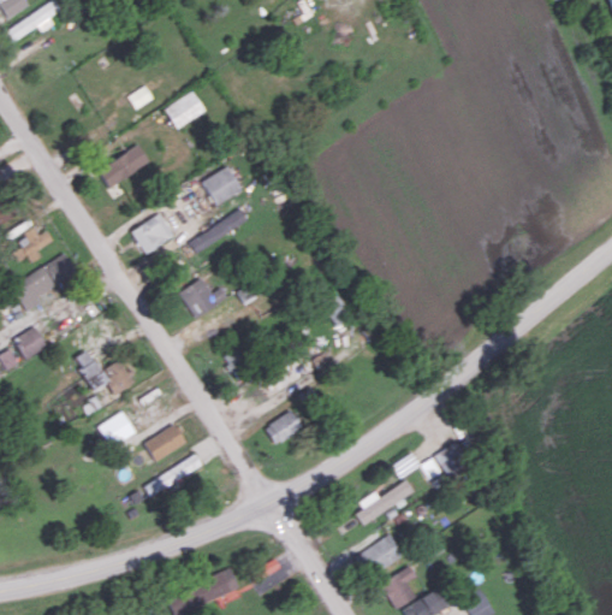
[(0,0),(0,6),(7,19),(30,6),(27,0),(0,0)]
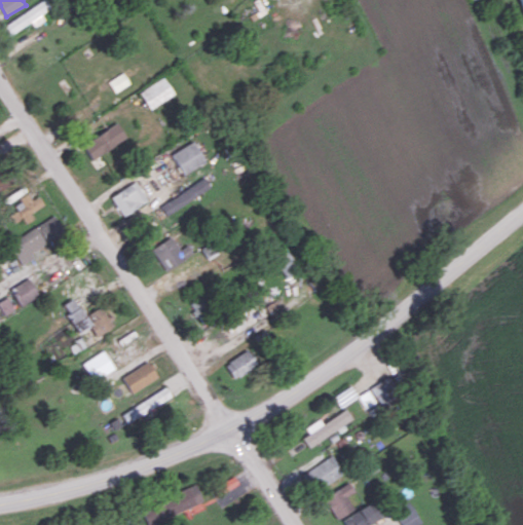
[(33,23),(36,27),(47,21),(43,14),(53,8),(48,0),(4,26),(10,36),(33,23)]
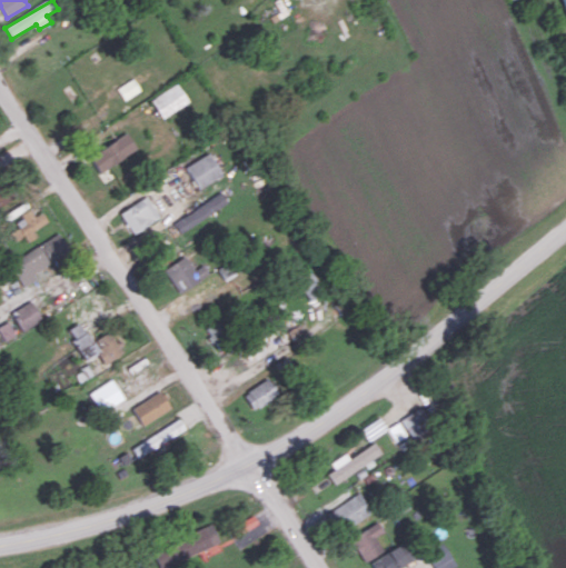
[(120,87),(126,99),(142,92),(138,80),(120,87)]
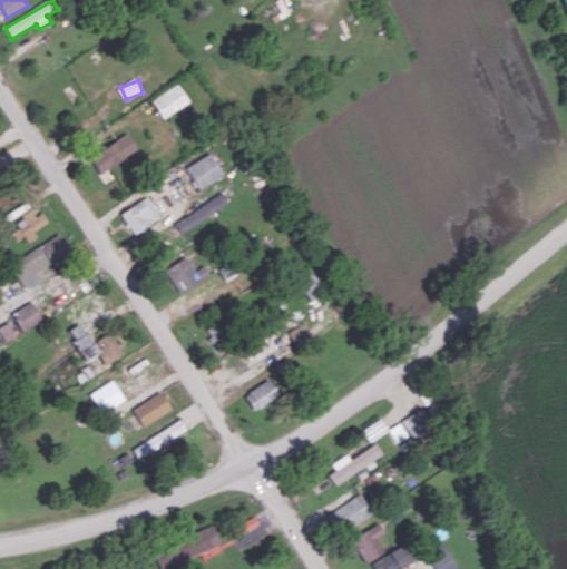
[(191,105),(182,85),(154,99),(163,118),(191,105)]
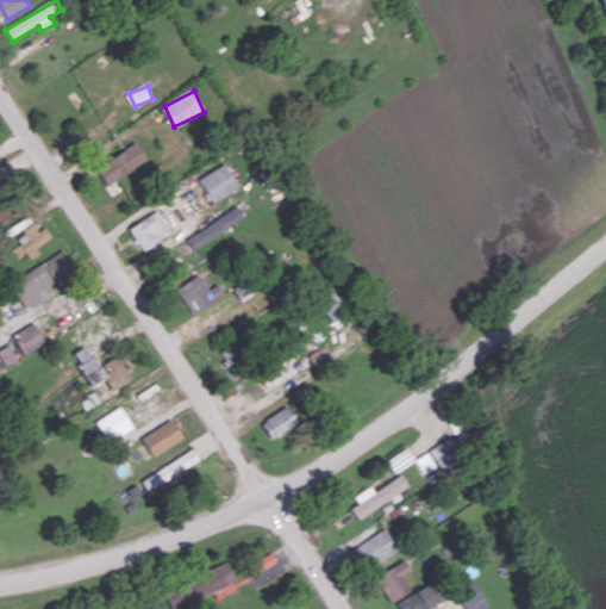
[(110,186),(149,160),(138,143),(99,169),(110,186)]
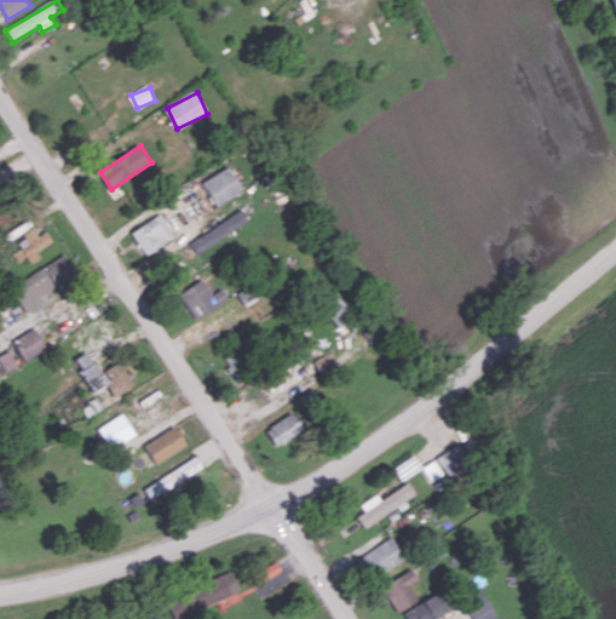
[(245,193),(231,167),(205,182),(218,206),(245,193)]
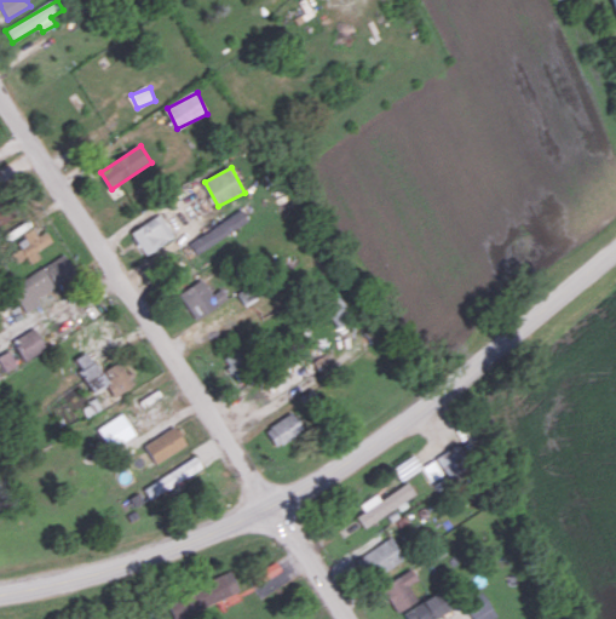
[(251,221),(243,210),(191,244),(200,256),(251,221)]
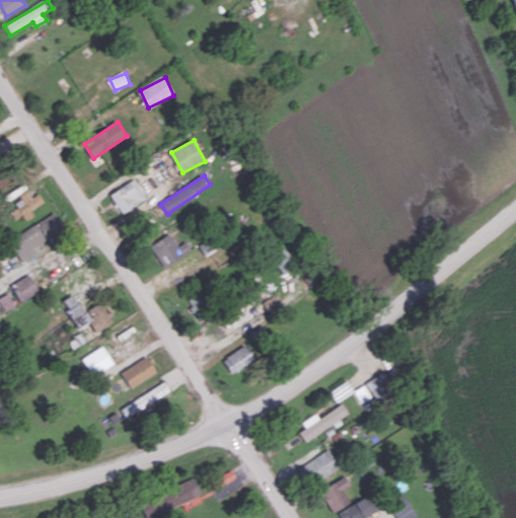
[(112,193),(122,213),(147,200),(137,179),(112,193)]
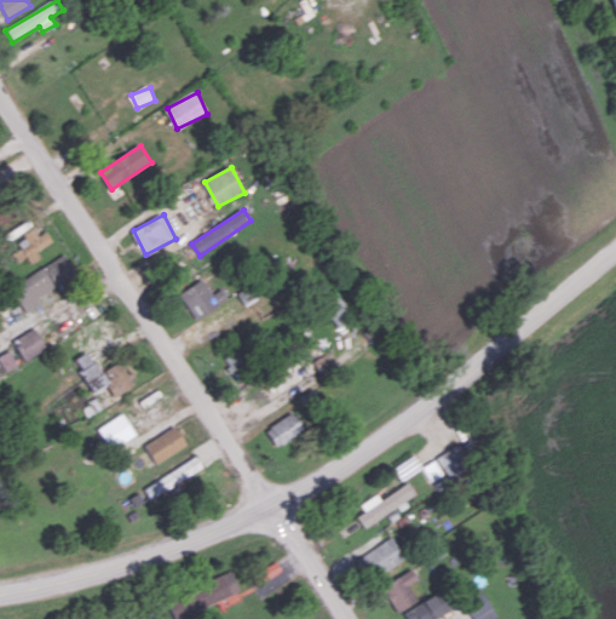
[(42,258),(39,251),(53,242),(47,231),(39,236),(35,230),(18,240),(26,252),(24,253),(30,265),(42,258)]
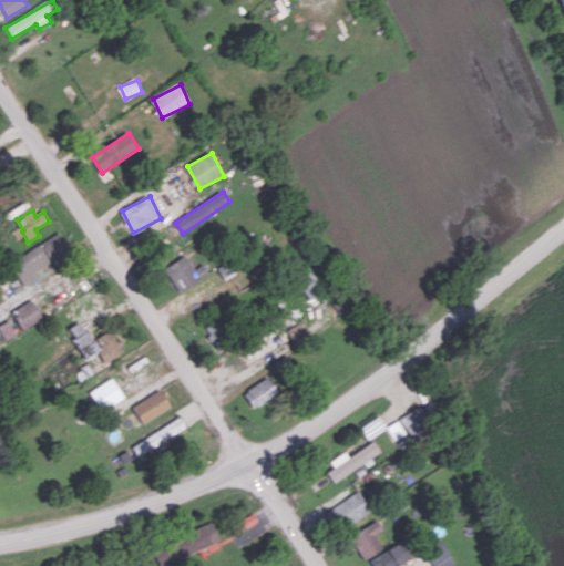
[(26,286),(39,278),(36,273),(72,250),(61,233),(11,263),(26,286)]
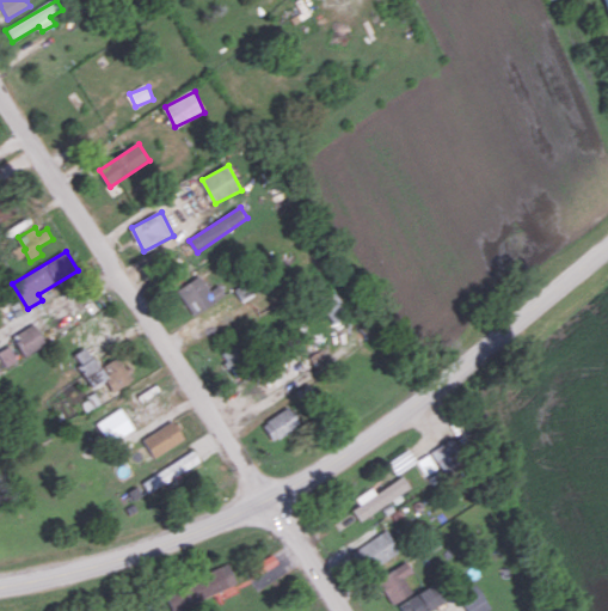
[(195,316),(227,297),(221,286),(210,291),(202,276),(179,289),(195,316)]
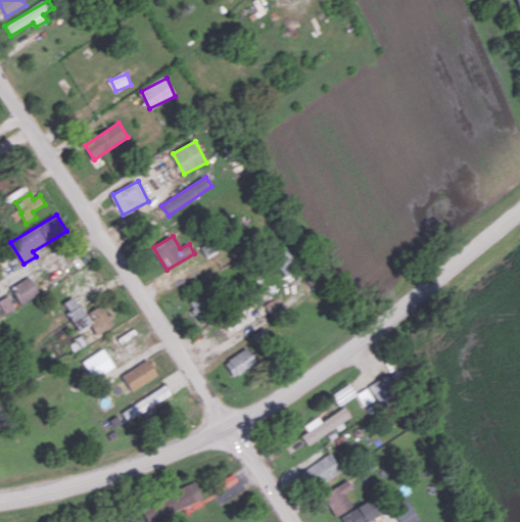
[(202,247),(208,257),(225,246),(219,237),(202,247)]
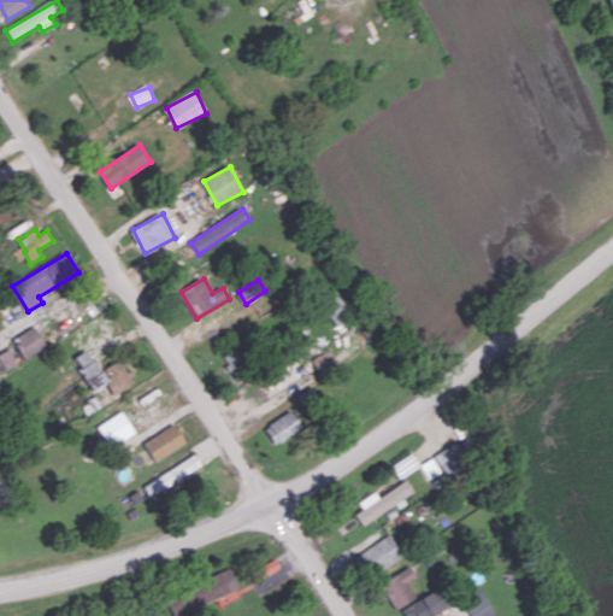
[(353,318),(340,292),(322,300),(335,327),(353,318)]
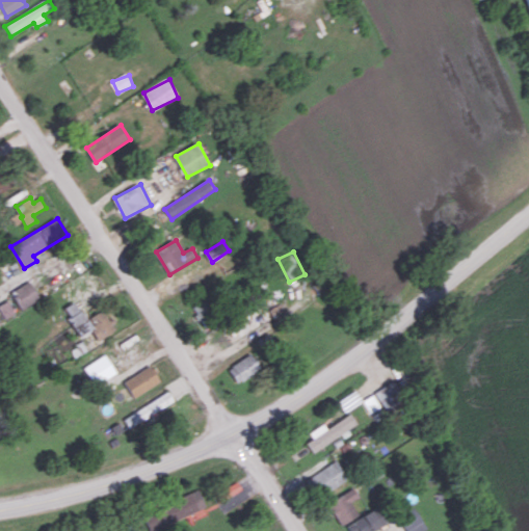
[(21,309),(41,301),(32,283),(14,290),(21,309)]
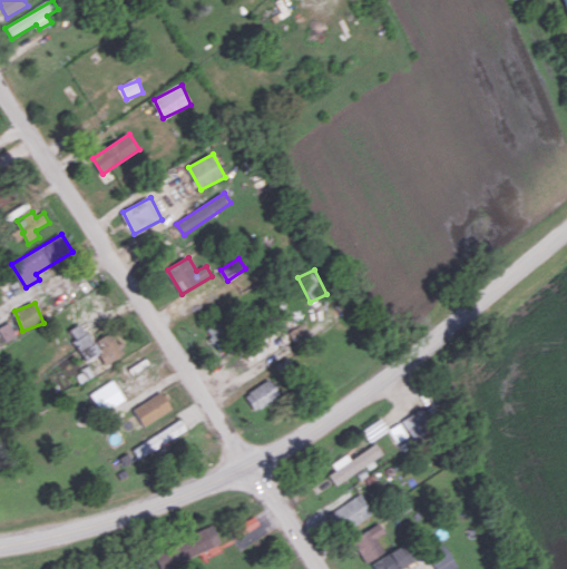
[(209,329),(224,357),(240,350),(224,321),(209,329)]
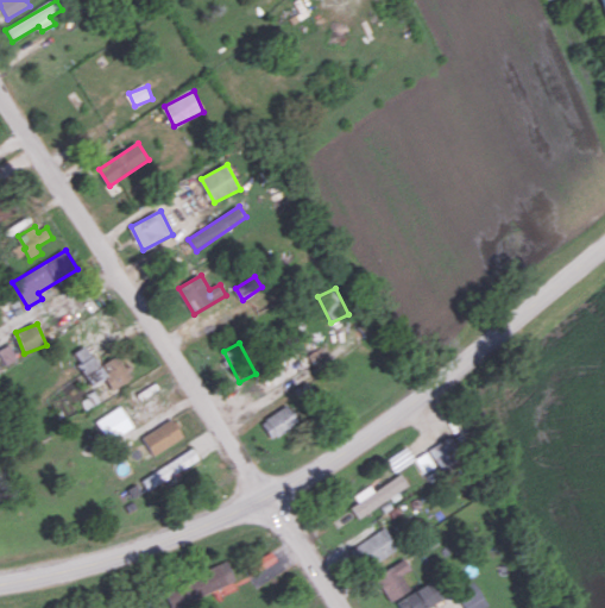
[(0,350),(0,351),(7,367),(19,361),(12,345),(0,350)]
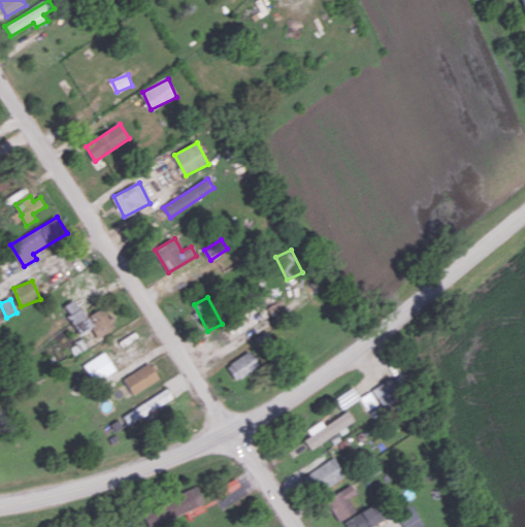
[(98,338),(116,328),(103,307),(88,318),(76,299),(64,307),(80,334),(92,328),(98,338)]
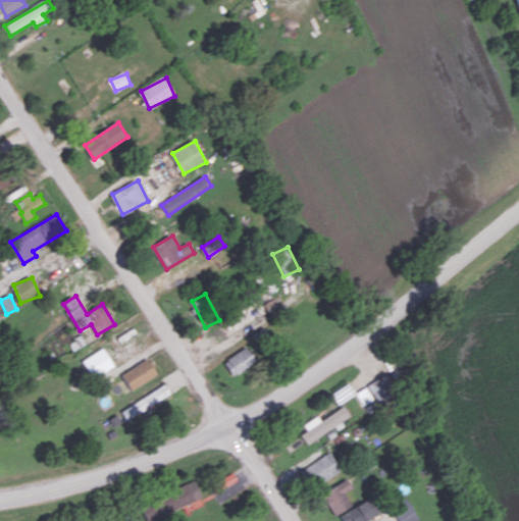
[(257,362),(248,348),(225,362),(235,377),(257,362)]
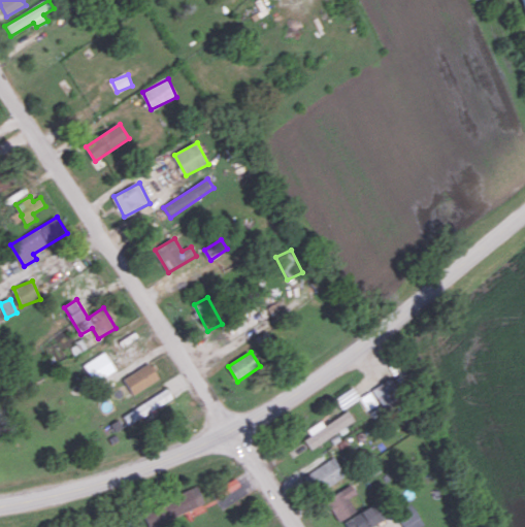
[(95,383),(117,370),(105,353),(85,365),(95,383)]
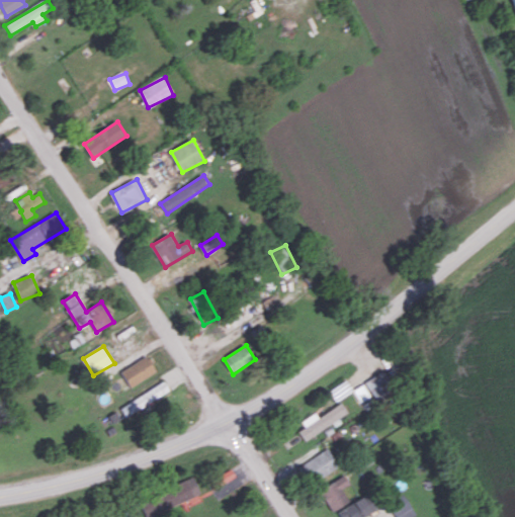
[(130,386),(157,373),(149,357),(121,369),(130,386)]
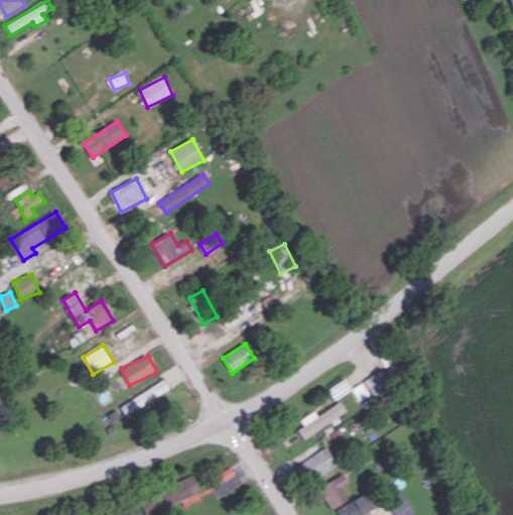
[(348,411),(342,401),(318,416),(315,411),(301,420),(305,426),(298,431),(304,439),(348,411)]
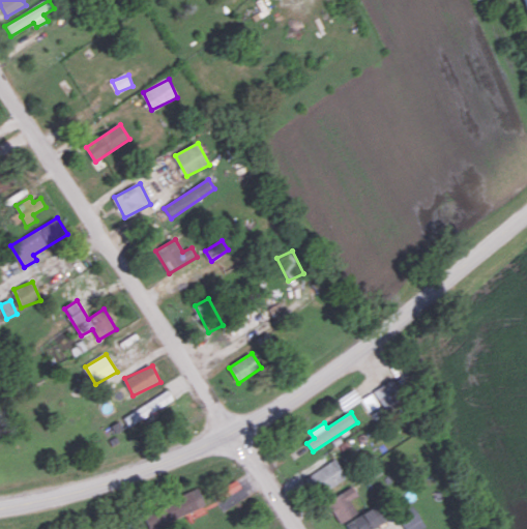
[(348,479),(338,461),(306,477),(316,496),(348,479)]
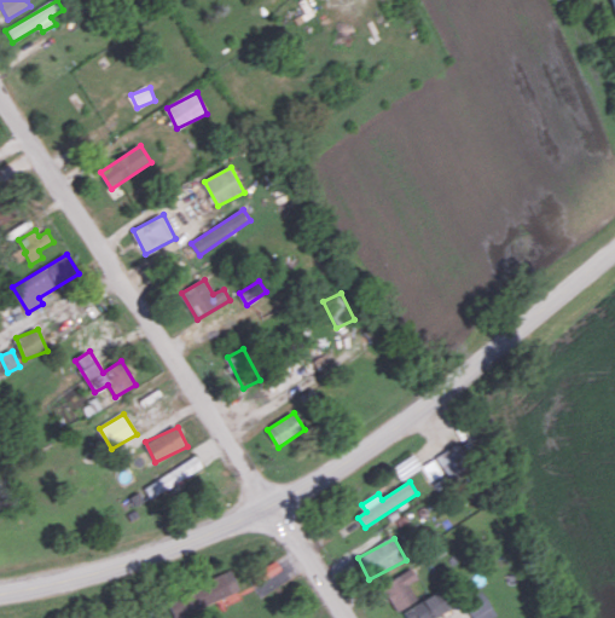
[(429,564),(447,555),(441,541),(423,549),(429,564)]
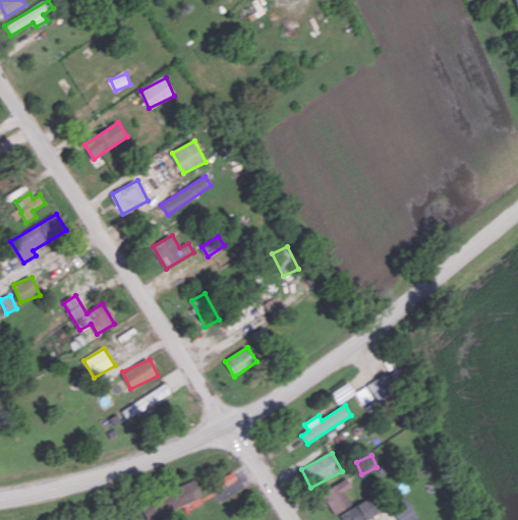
[(353,506),(346,490),(353,487),(349,479),(323,492),(334,514),(353,506)]
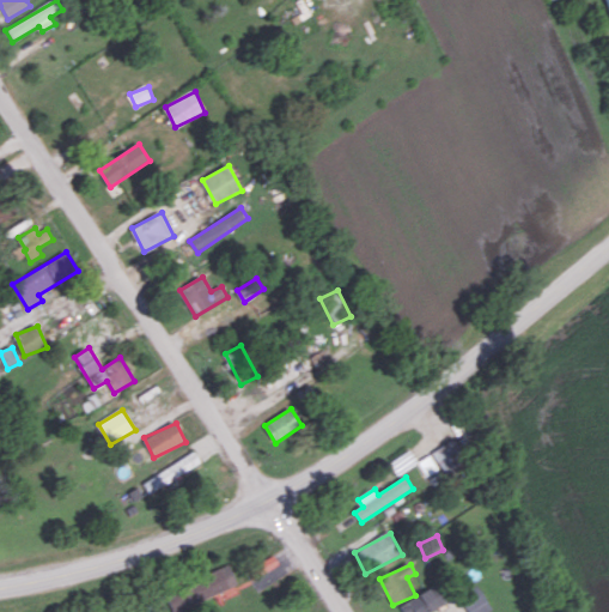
[(166,593),(174,611),(176,611),(239,586),(232,567),(166,593)]
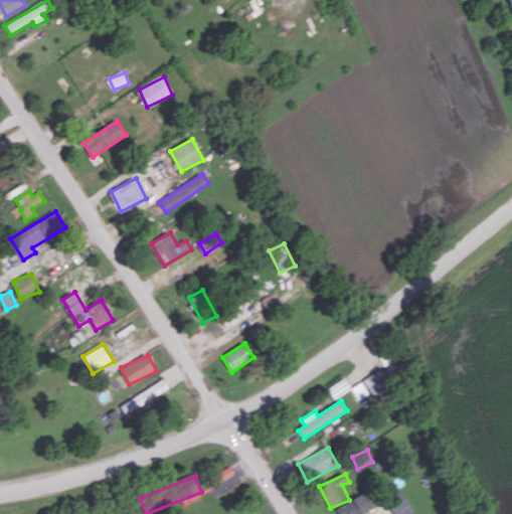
[(414,513),(404,491),(387,499),(394,513),(414,513)]
